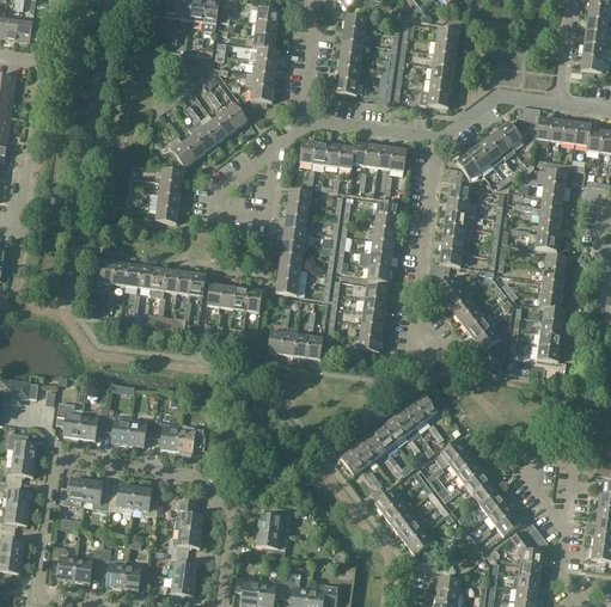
[(166,0),(164,16),(178,17),(181,0),(166,0)]
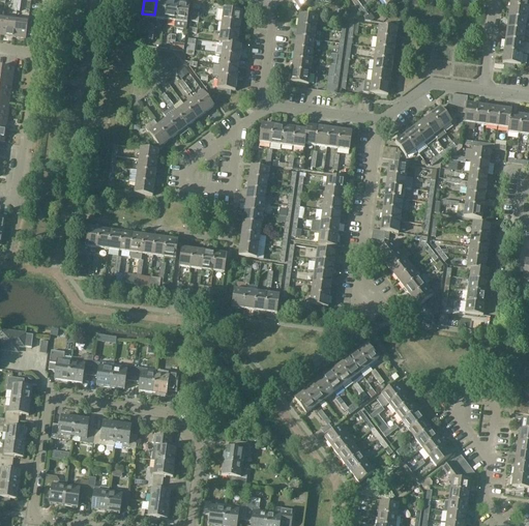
[(154,15),(165,17),(168,0),(156,0),(154,15)]
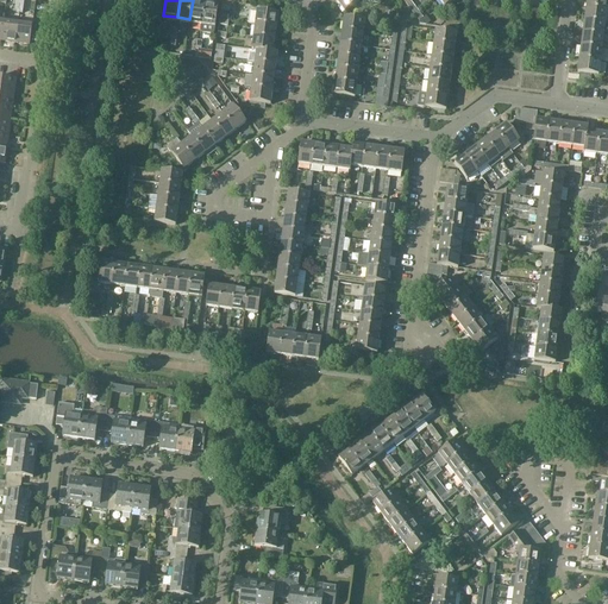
[(193,0),(189,19),(202,20),(206,0),(193,0)]
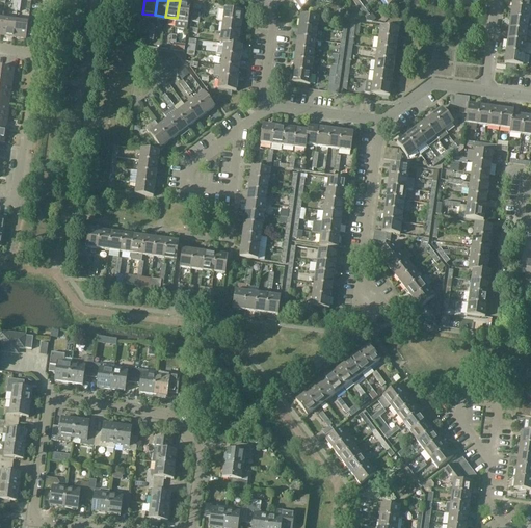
[(180,0),(177,18),(176,24),(187,26),(191,1),(185,0),(180,0)]
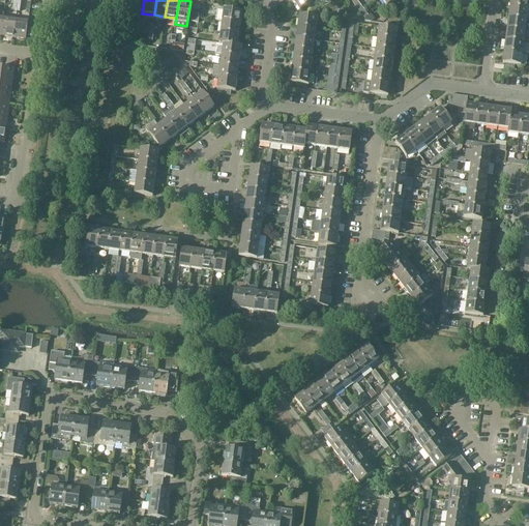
[(193,2),(192,13),(199,15),(201,3),(193,2)]
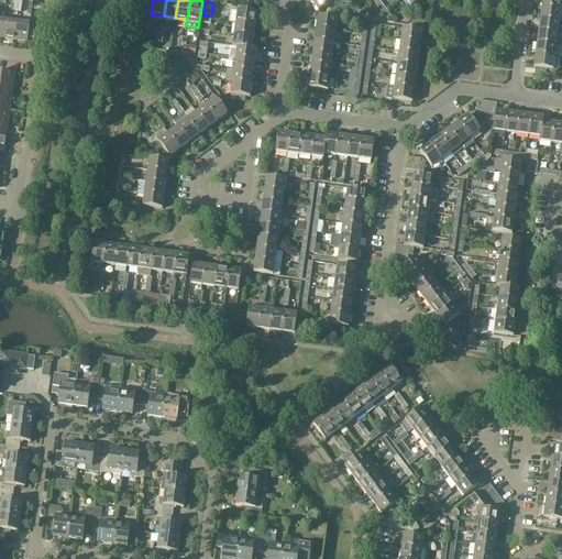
[(560,19),(561,13),(561,7),(542,3),(540,15),(560,19)]
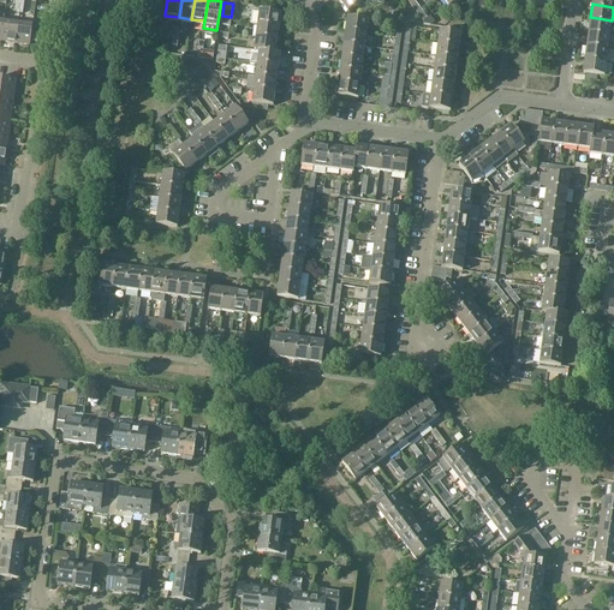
[(251,19),(258,21),(279,23),(281,10),(254,6),(251,19)]
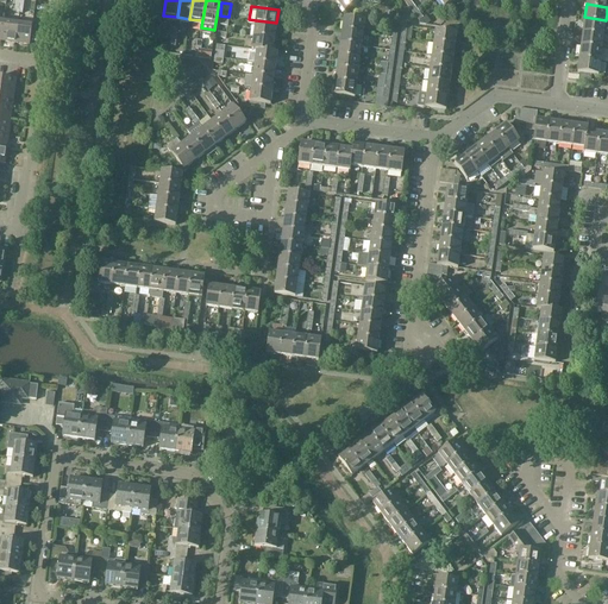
[(418,6),(414,10),(419,17),(424,13),(418,6)]
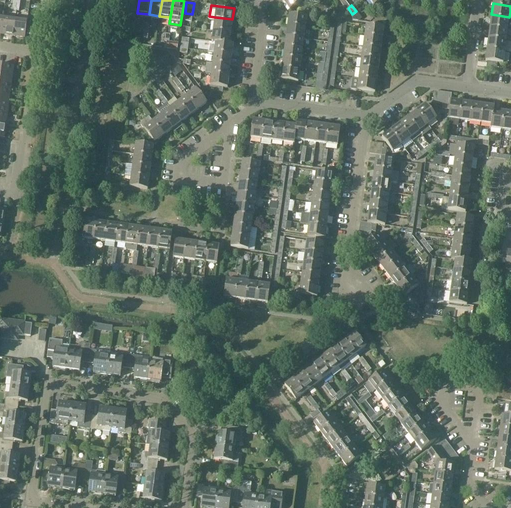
[(290,11),(288,22),(306,24),(307,13),(290,11)]
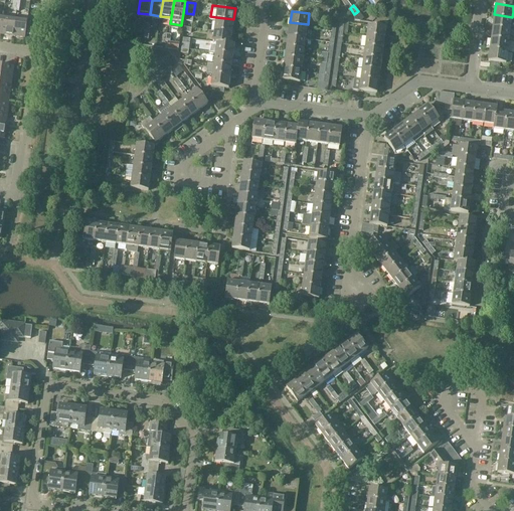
[(494,14),(493,25),(511,27),(512,17),(494,14)]
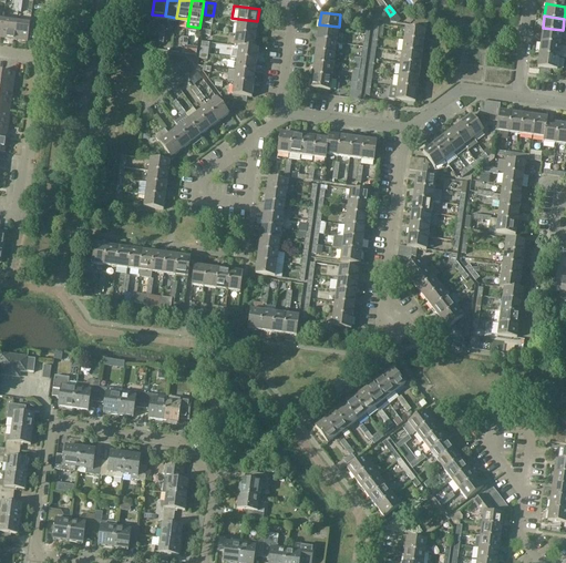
[(1,34),(16,36),(18,18),(4,17),(1,34)]
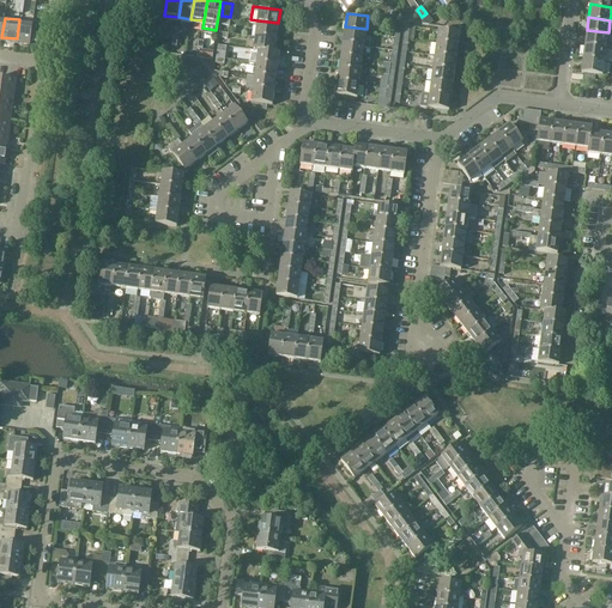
[(34,22),(19,19),(17,38),(31,41),(34,22)]
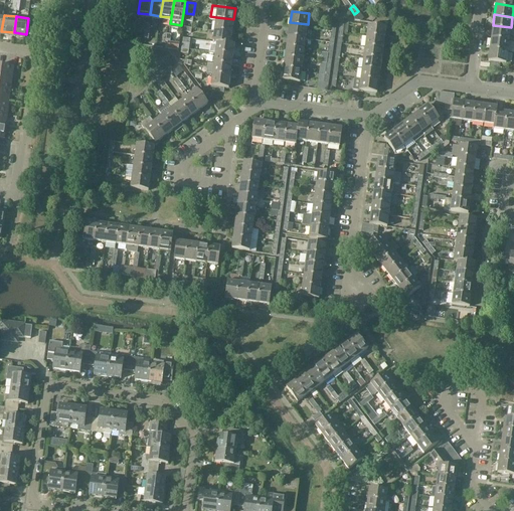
[(216,17),(214,27),(232,30),(233,19),(216,17)]
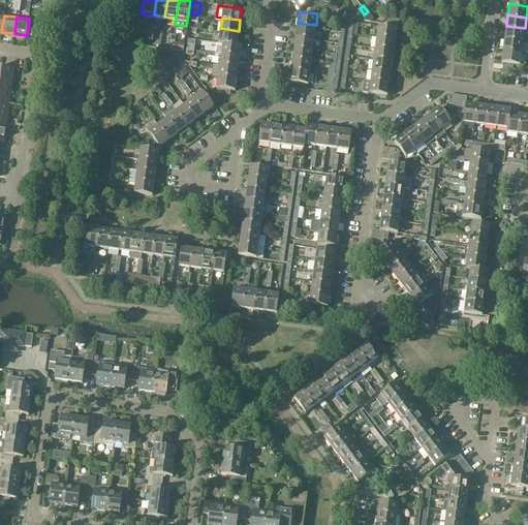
[(298,23),(296,34),(314,37),(316,25),(298,23)]
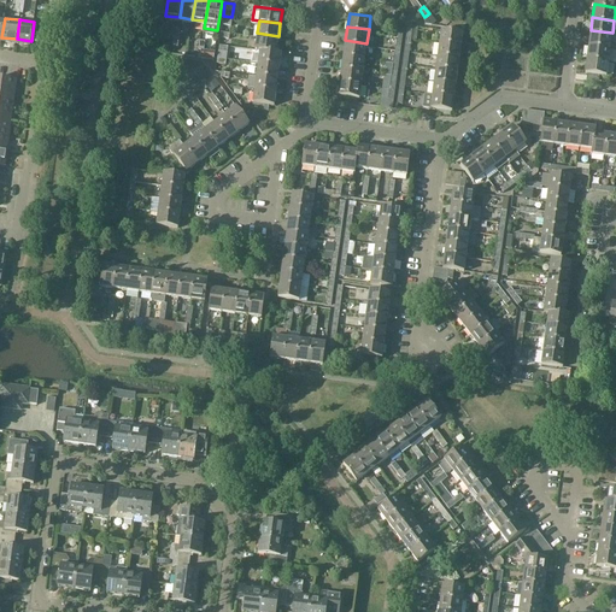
[(441,27),(440,40),(462,42),(463,29),(441,27)]
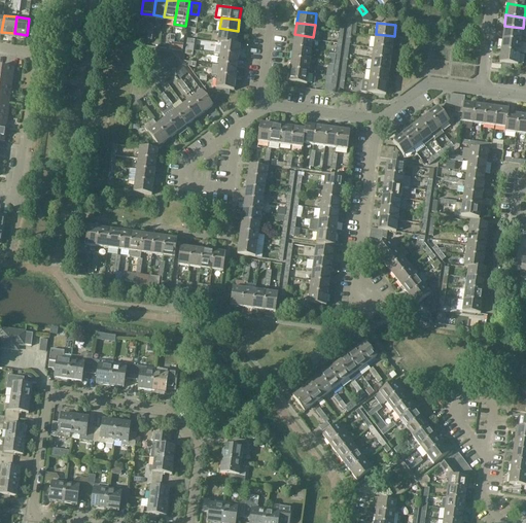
[(504,26),(502,37),(521,39),(523,28),(504,26)]
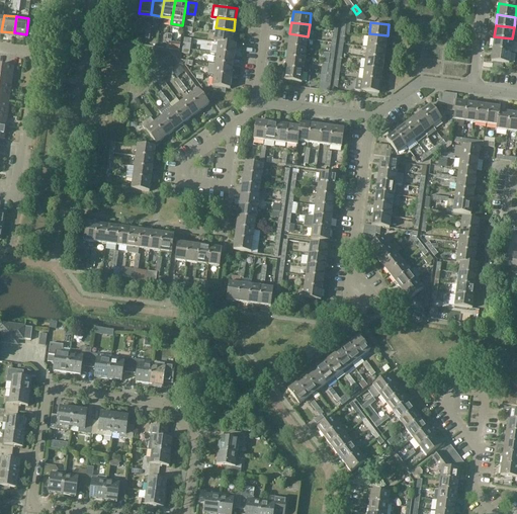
[(214,38),(219,39),(233,41),(233,40),(234,30),(216,27),(214,38)]
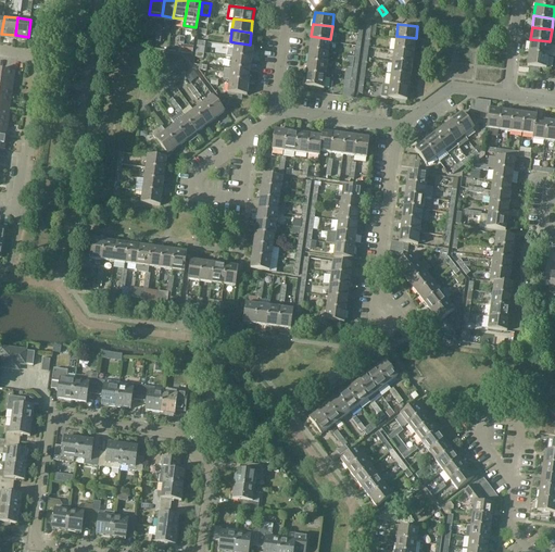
[(329,50),(330,39),(311,36),(310,48),(329,50)]
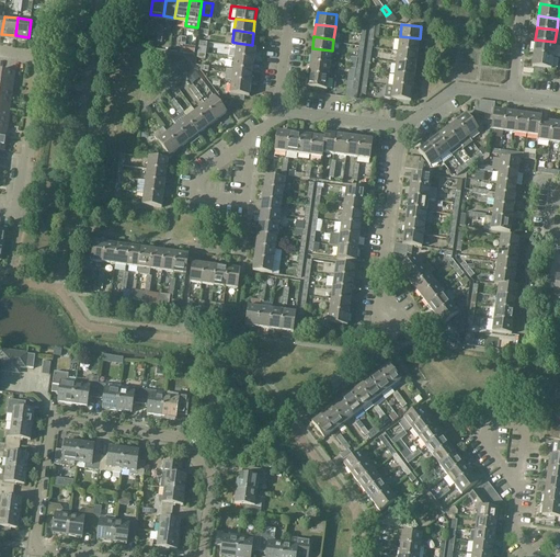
[(400,36),(398,48),(418,50),(420,38),(400,36)]
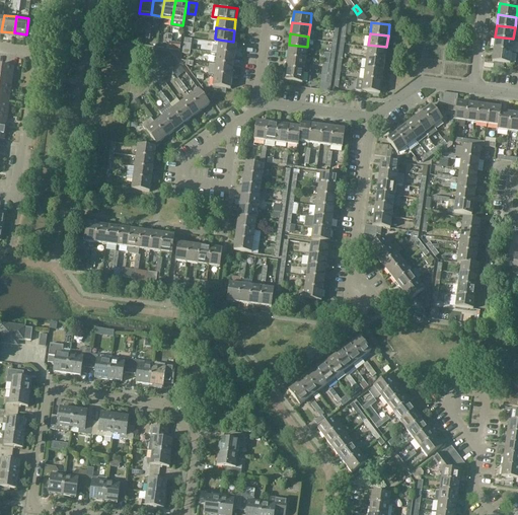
[(495,37),(494,47),(512,50),(513,39),(495,37)]
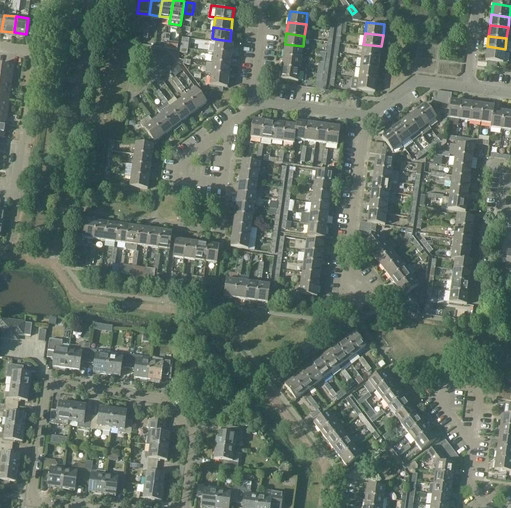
[(230,40),(230,41),(216,39),(214,49),(232,52),(234,40),(230,40)]
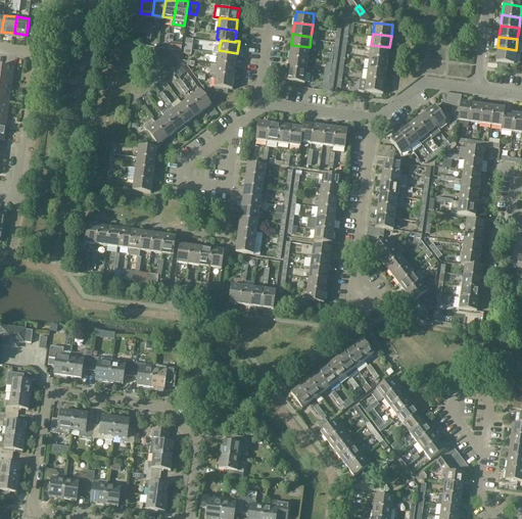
[(309,58),(310,47),(291,45),(290,55),(309,58)]
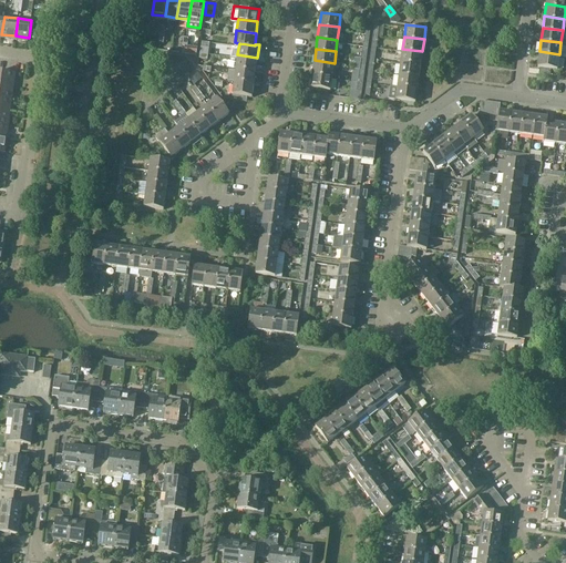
[(402,49),(401,60),(421,63),(422,51),(402,49)]
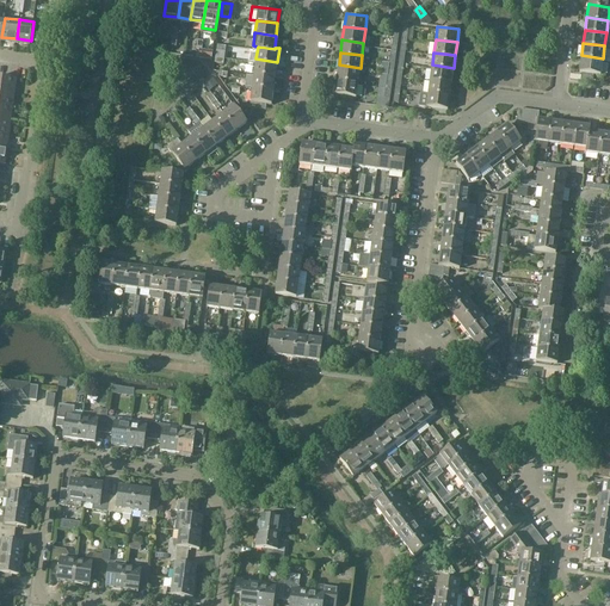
[(601,72),(603,59),(581,55),(579,68),(601,72)]
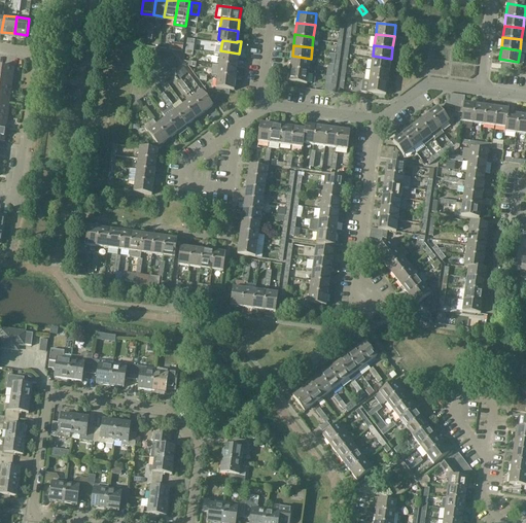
[(220,50),(219,62),(238,64),(239,54),(220,50)]
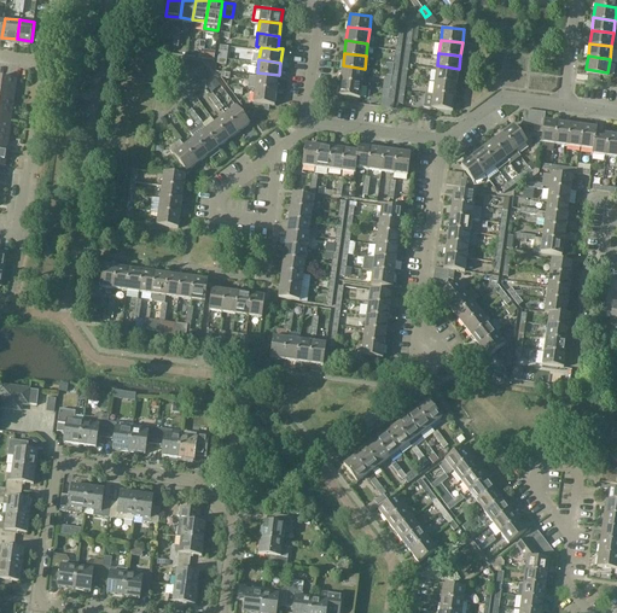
[(343,65),(341,79),(362,81),(365,69),(343,65)]
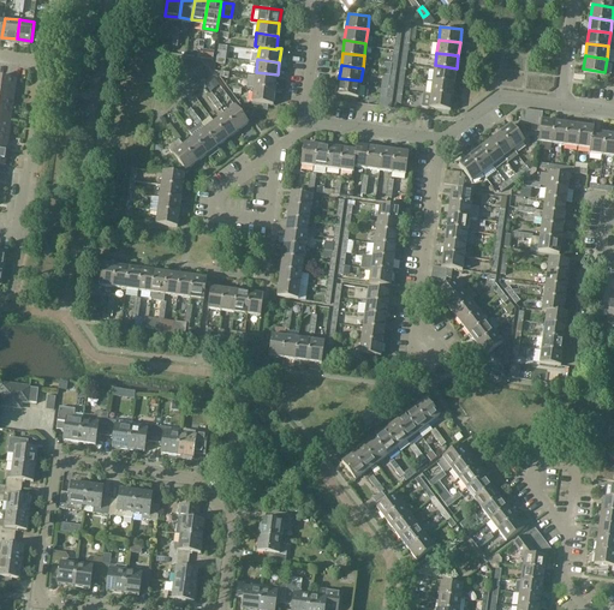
[(454,81),(457,69),(435,65),(434,78),(454,81)]
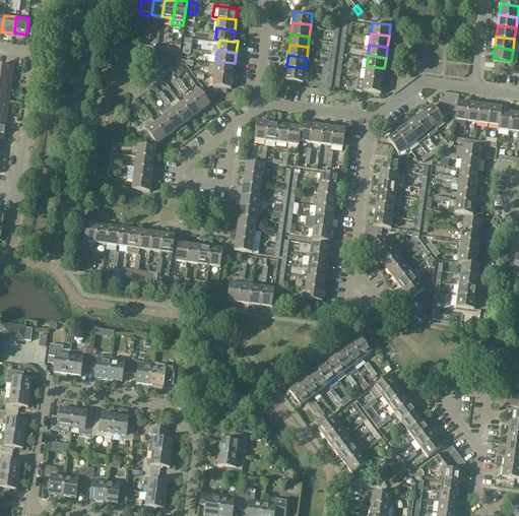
[(0,61),(0,73),(13,76),(15,64),(0,61)]
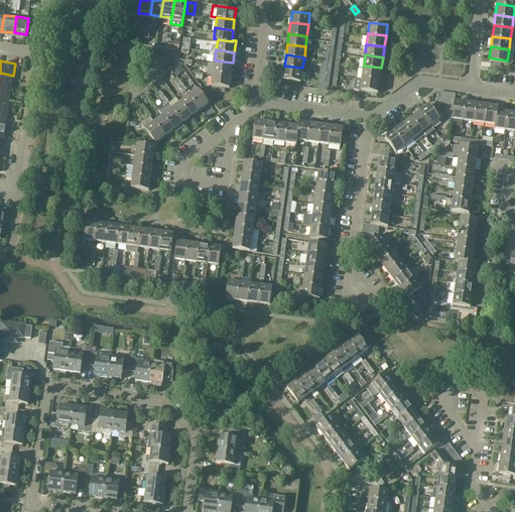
[(215,60),(213,72),(231,74),(233,62),(215,60)]
